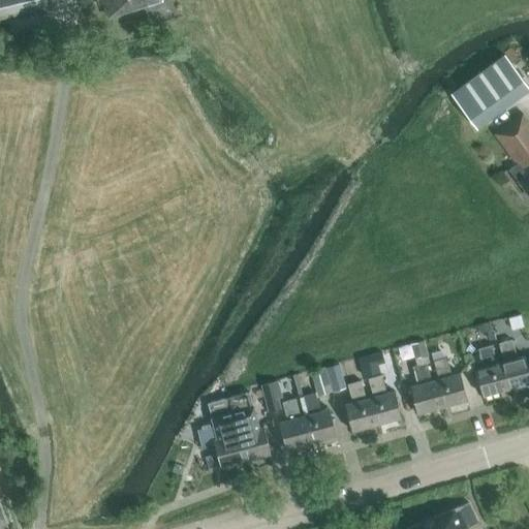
[(0,0),(0,21),(50,8),(47,0),(0,0)]
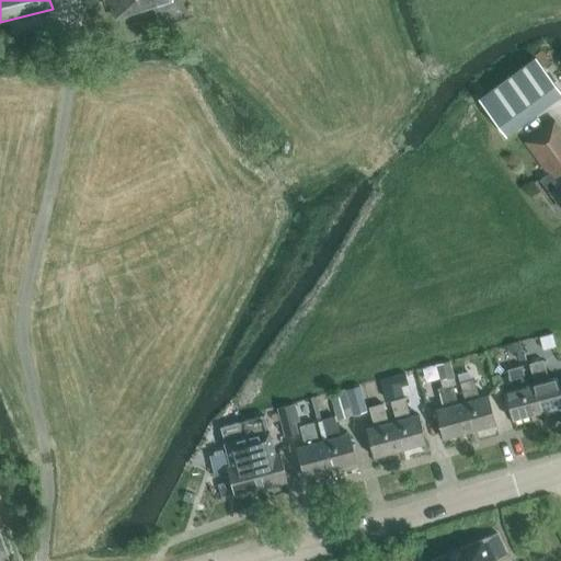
[(170,0),(109,0),(115,18),(168,1),(170,0)]
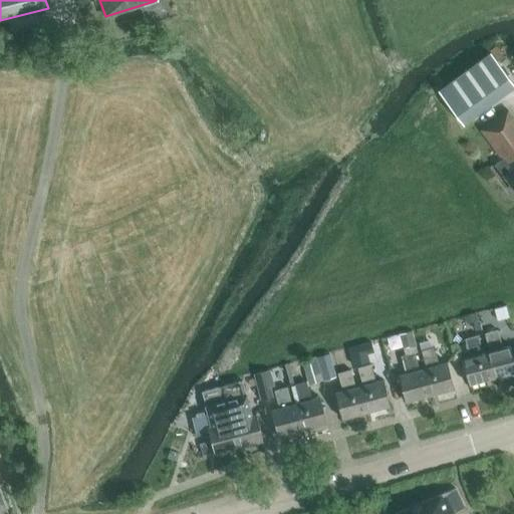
[(513,85),(490,53),(438,91),(462,124),(513,85)]
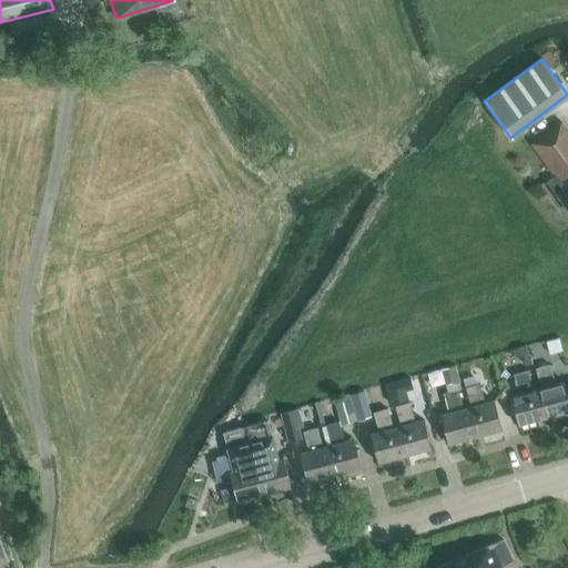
[(567,211),(567,131),(560,121),(530,143),(554,175),(546,182),(555,194),(556,194),(567,211)]
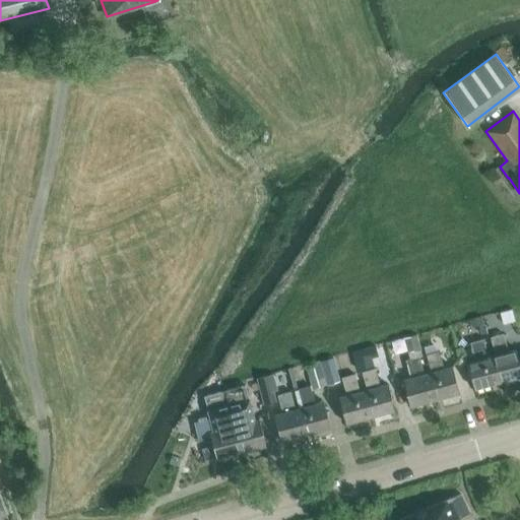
[(482,324),(480,317),(471,319),(473,326),(482,324)]
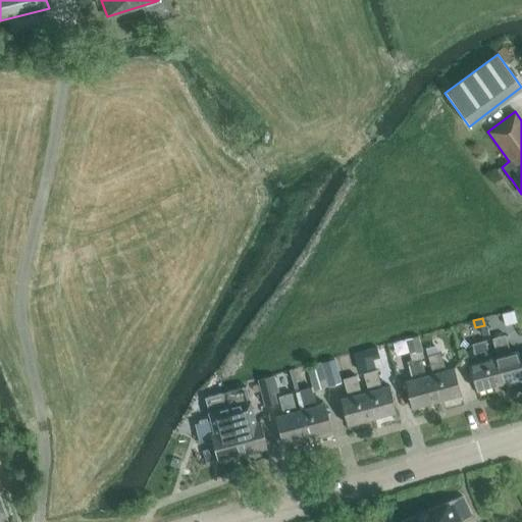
[(493,358),(501,383),(521,377),(521,366),(518,351),(510,353),(505,335),(491,338),(497,357),(493,358)]
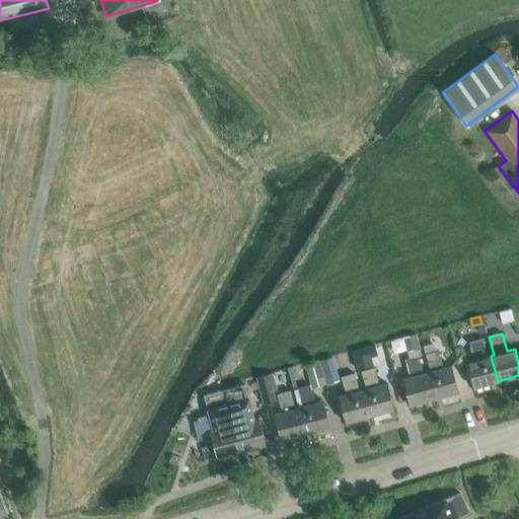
[(420,347),(417,336),(406,339),(410,350),(420,347)]
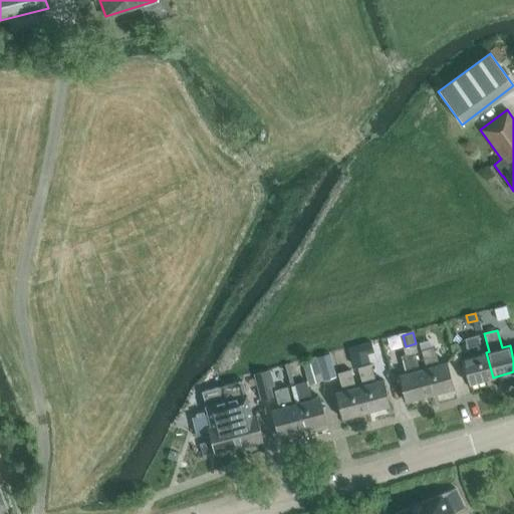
[(493,377),(486,352),(482,353),(477,335),(465,339),(469,356),(461,358),(468,384),(493,377)]
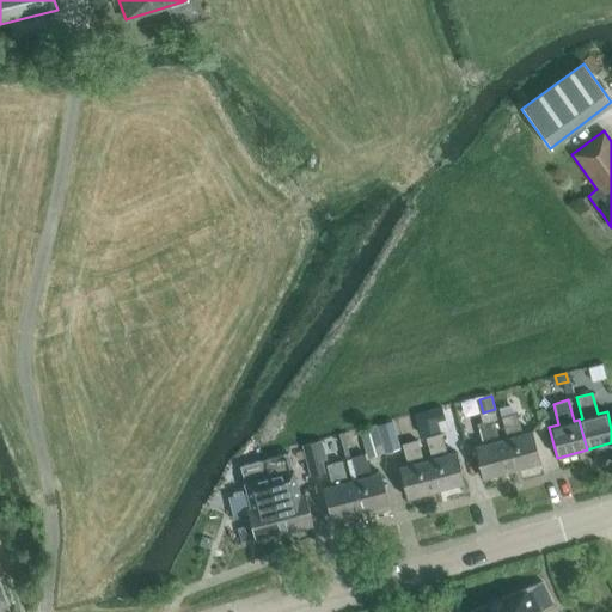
[(439,408),(415,415),(421,439),(426,438),(438,435),(434,426),(442,423),(439,408)]
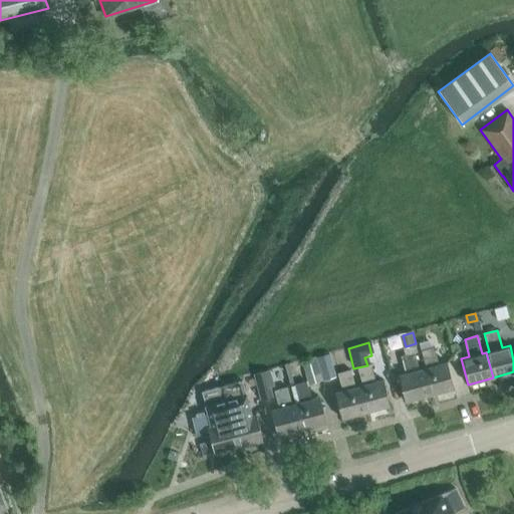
[(423,369),(430,395),(453,389),(446,362),(438,364),(434,347),(421,350),(426,368),(423,369)]
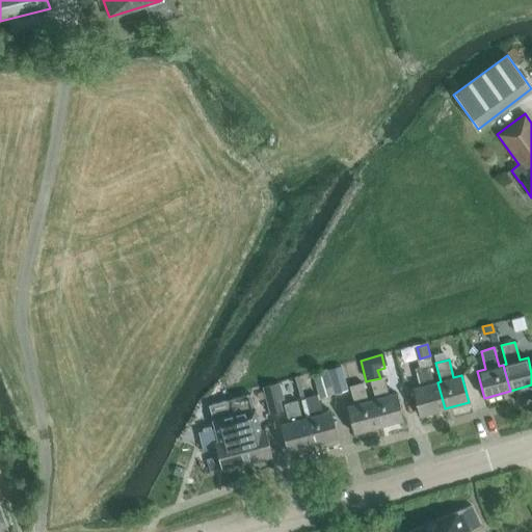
[(445,408),(437,382),(433,383),(428,365),(415,369),(420,387),(411,389),(419,416),(445,408)]
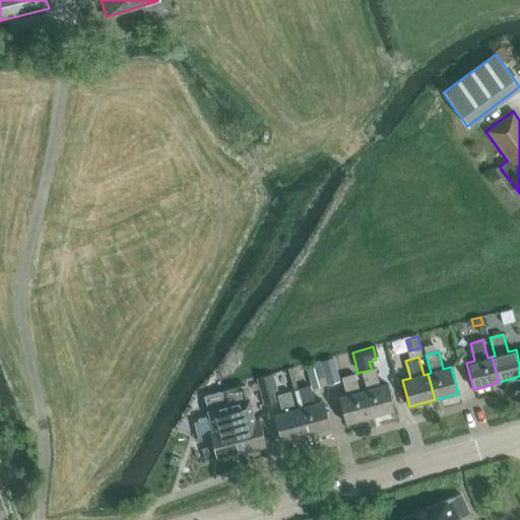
[(326,385),(340,381),(333,359),(320,362),(326,385)]
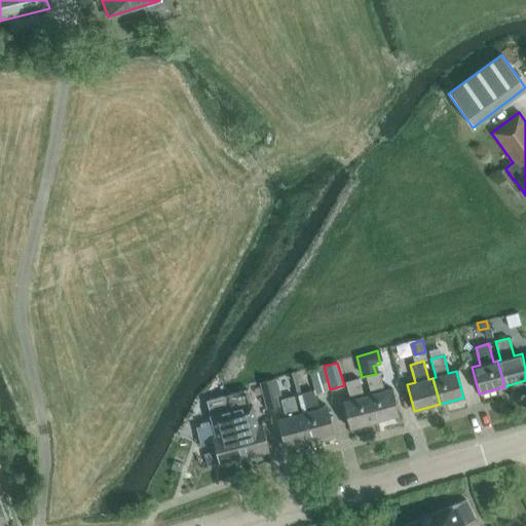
[(316,392),(329,389),(322,366),(309,369),(316,392)]
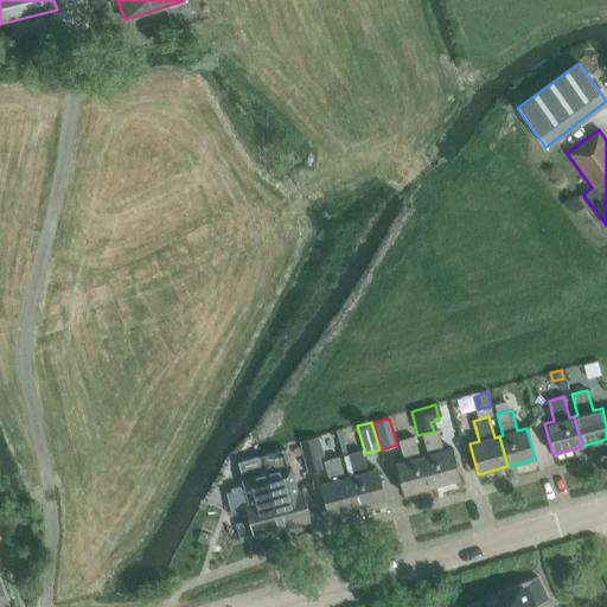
[(423,457),(432,486),(460,479),(452,448),(442,451),(436,430),(434,432),(422,434),(427,455),(423,457)]
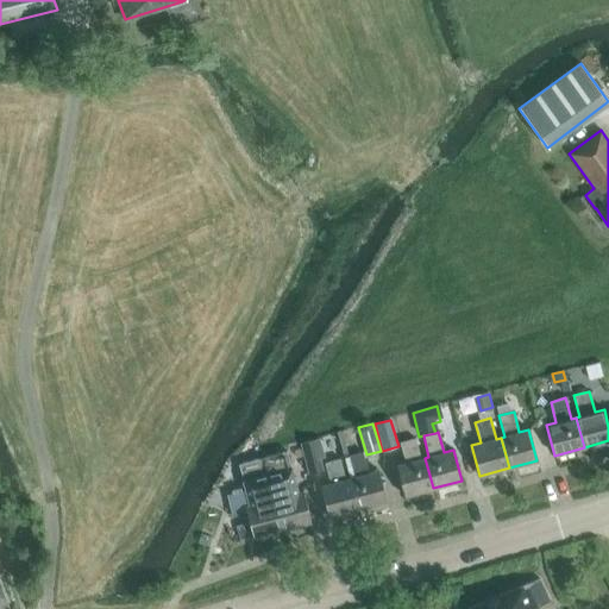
[(433,488),(425,458),(421,459),(415,438),(400,443),(406,463),(396,465),(405,496),(433,488)]
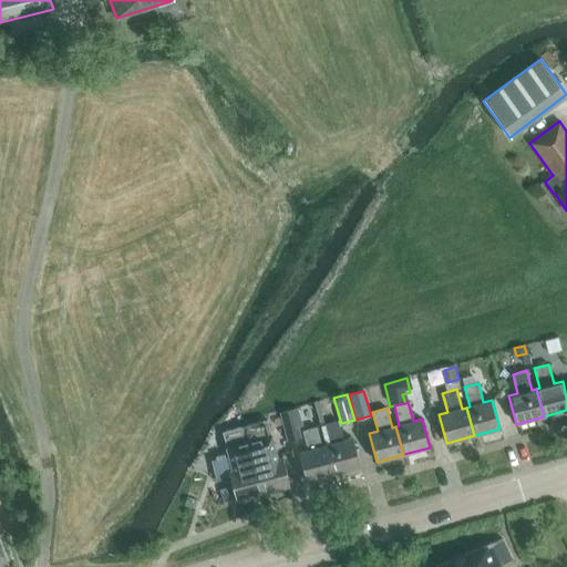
[(292,410),(280,413),(287,441),(300,437),(298,429),(302,428),(297,409),(296,410),(292,410)]
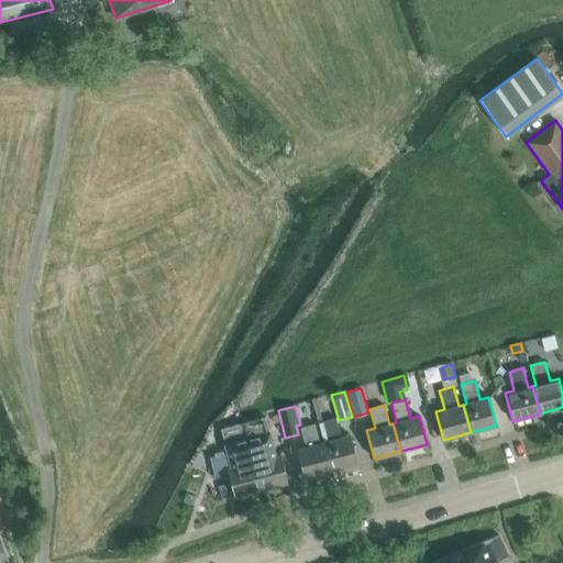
[(243,422),(261,489),(287,482),(280,453),(276,455),(269,430),(267,431),(263,417),(243,422)]
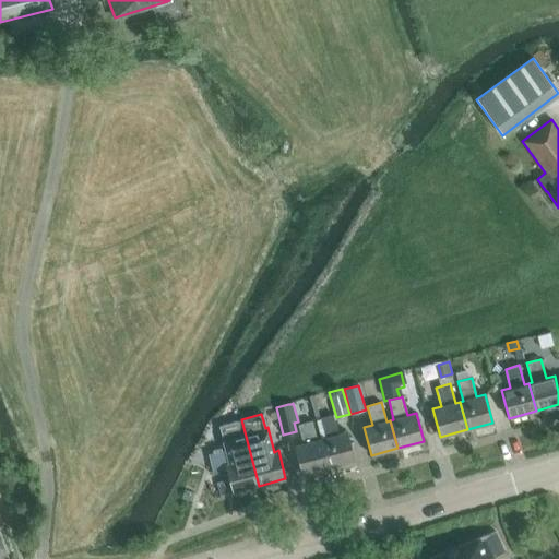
[(321,439),(329,467),(355,460),(347,431),(339,435),(333,415),(319,419),(324,438),(321,439)]
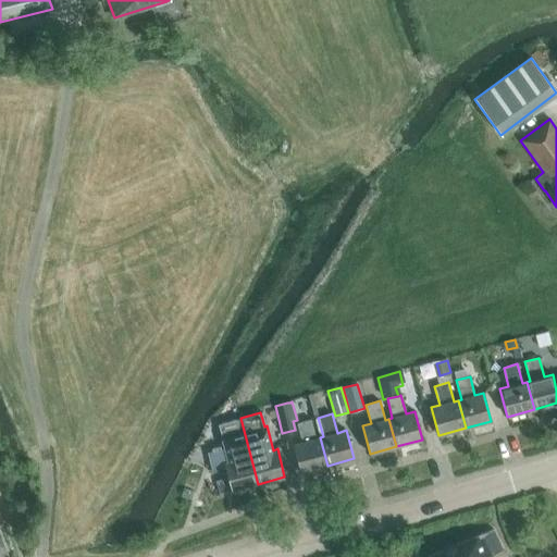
[(232,491),(258,484),(240,418),(218,423),(222,437),(220,438),(226,462),(224,463),(232,491)]
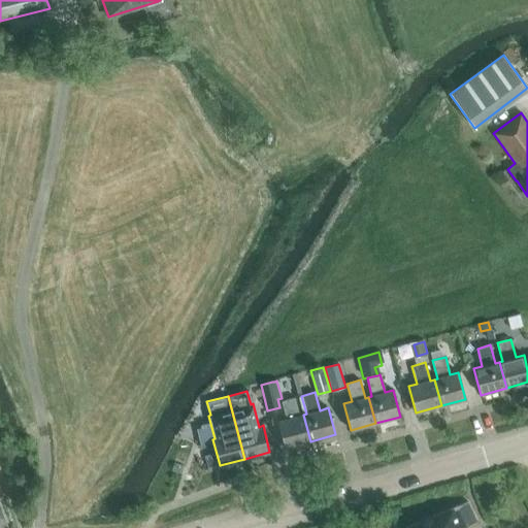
[(310,441),(303,415),(299,416),(294,397),(282,401),(286,419),(278,422),(286,448),(310,441)]
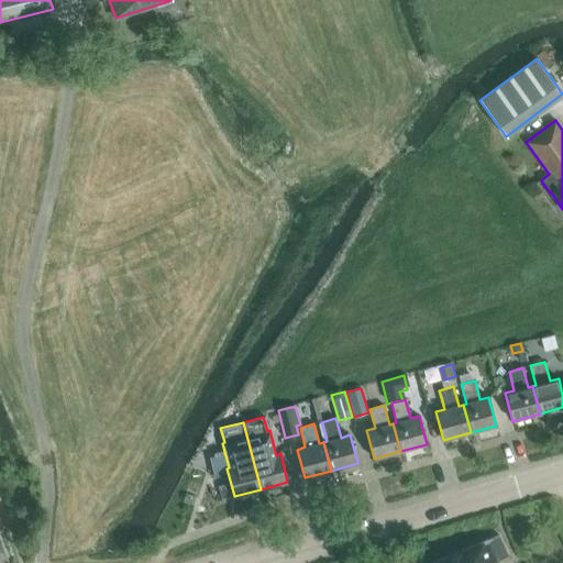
[(234,496),(231,483),(219,486),(222,499),(234,496)]
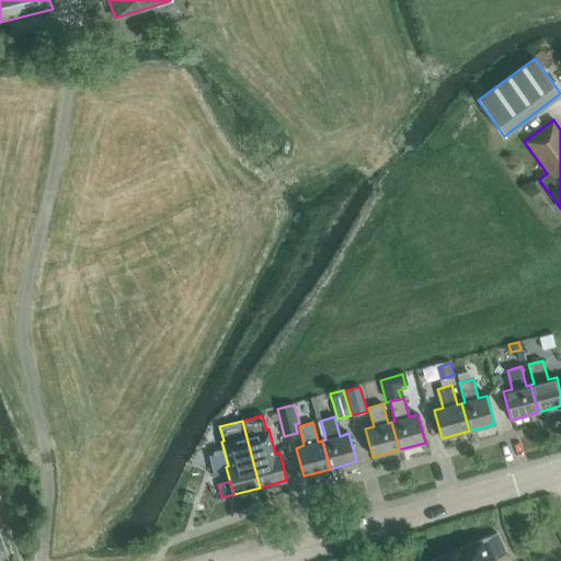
[(493,560),(494,560),(505,556),(495,533),(431,560),(493,560)]
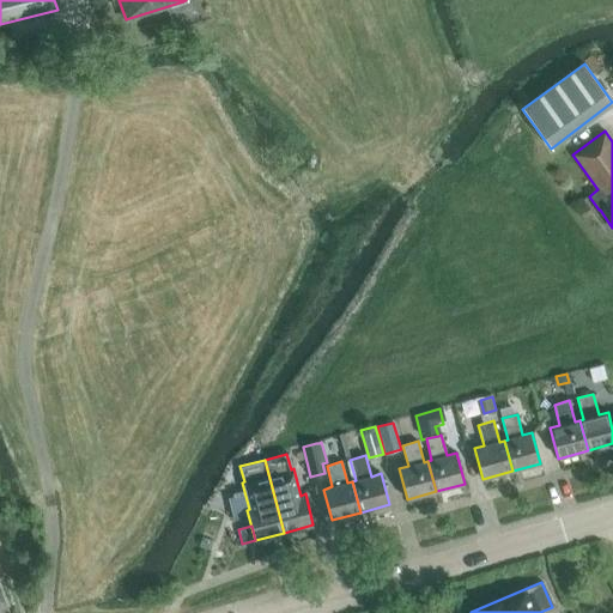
All buildings are outlined.
